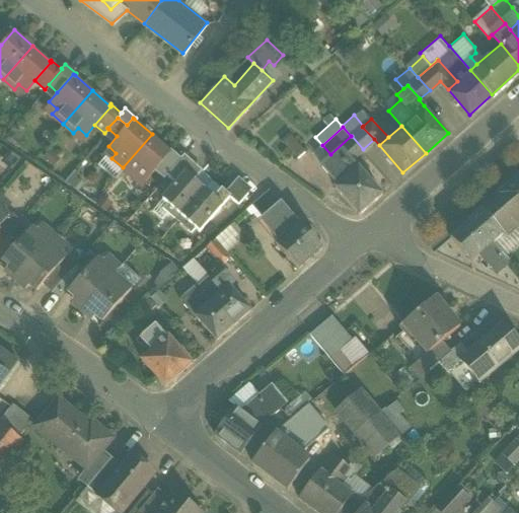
[(304,148),(289,132),(281,139),(296,155),(304,148)]
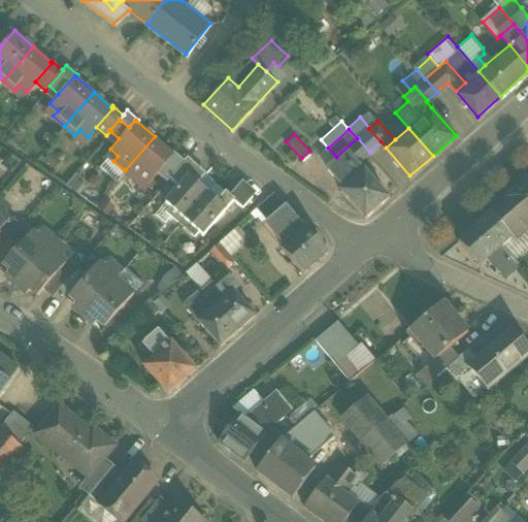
[(155,136),(125,170),(135,181),(140,174),(149,182),(157,171),(173,153),(172,152),(155,136)]
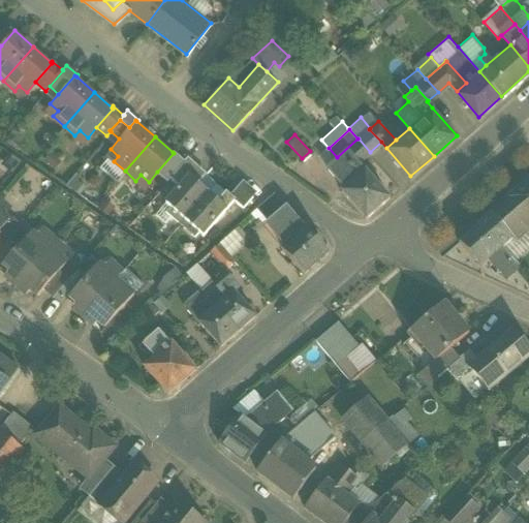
[(337,157),(327,166),(344,186),(341,188),(366,216),(389,195),(365,167),(364,167),(359,161),(370,152),(359,139),(358,139),(337,157)]
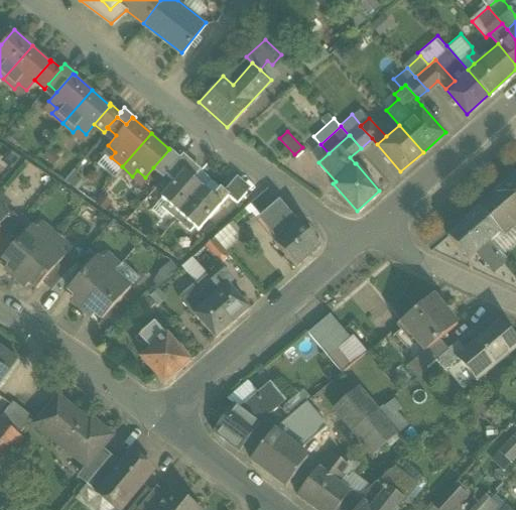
[(169,149),(153,167),(162,175),(165,171),(179,155),(169,146),(168,148),(169,149)]
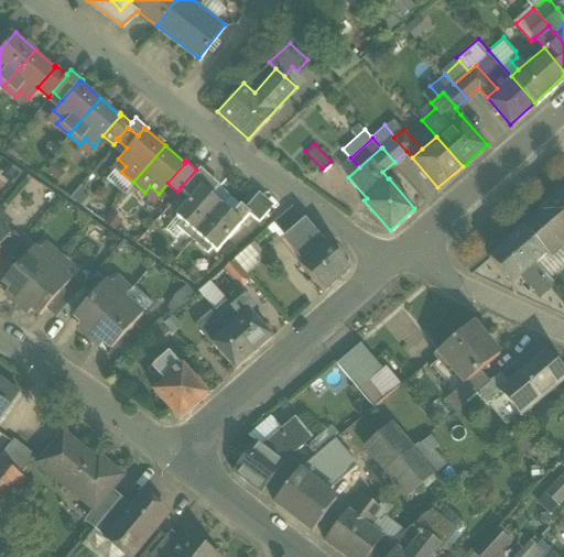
[(196,170),(181,187),(192,197),(202,185),(203,186),(206,182),(209,185),(215,179),(199,166),(196,170)]
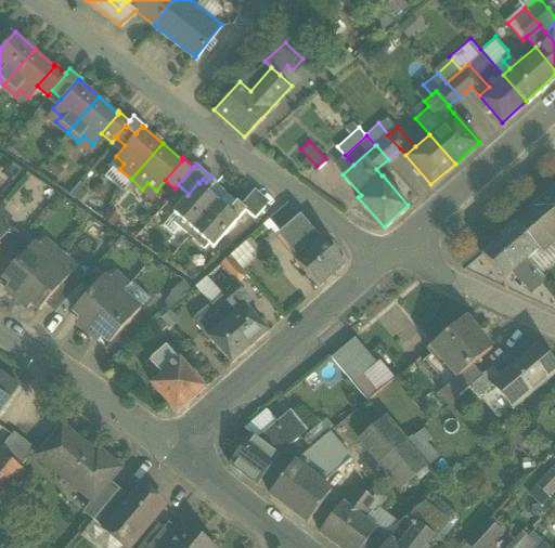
[(189,194),(173,210),(179,214),(175,220),(189,233),(218,199),(203,186),(206,182),(203,179),(199,183),(198,182),(189,194)]
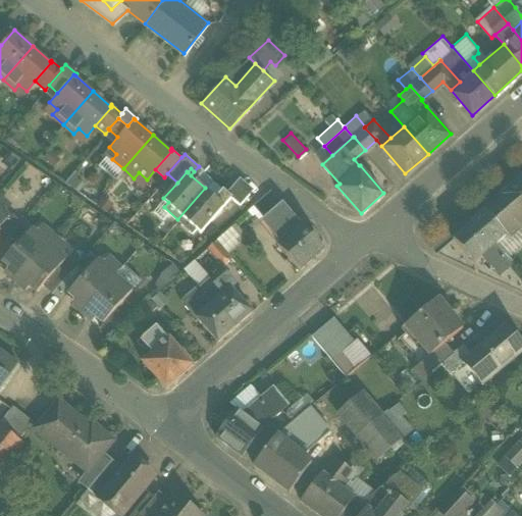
[(228,187),(242,199),(254,186),(242,173),(228,187)]
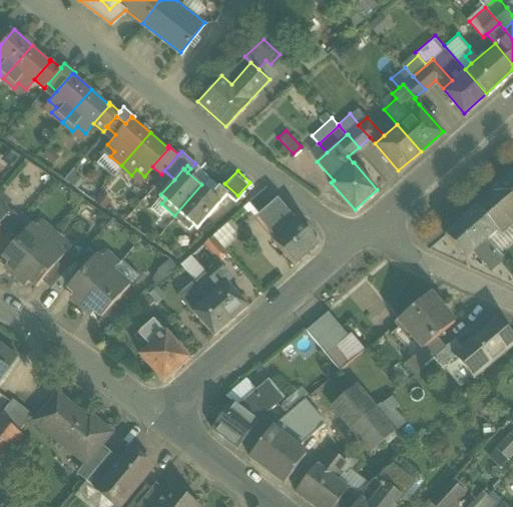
[(512,170),(493,189),(512,211),(512,170)]
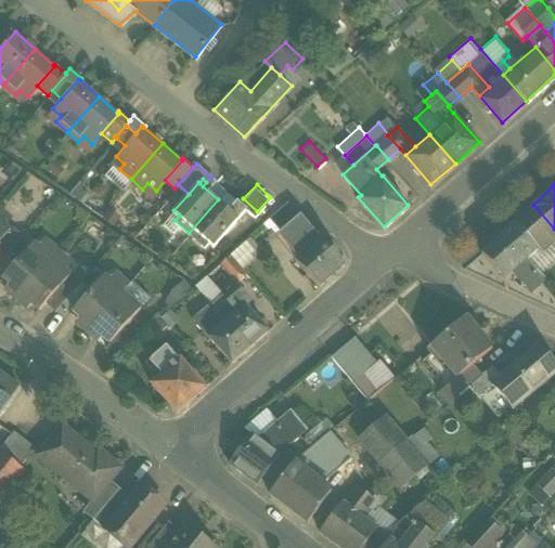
[(218,199),(189,233),(204,246),(208,240),(213,245),(246,207),(236,198),(228,208),(218,199)]
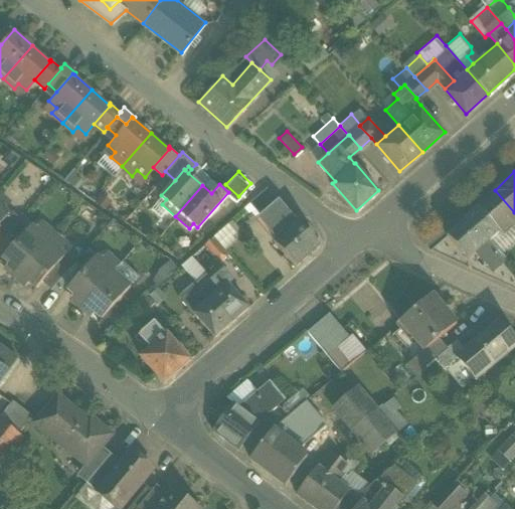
[(278,198),(268,185),(250,200),(262,213),(279,198),(279,197),(278,198)]
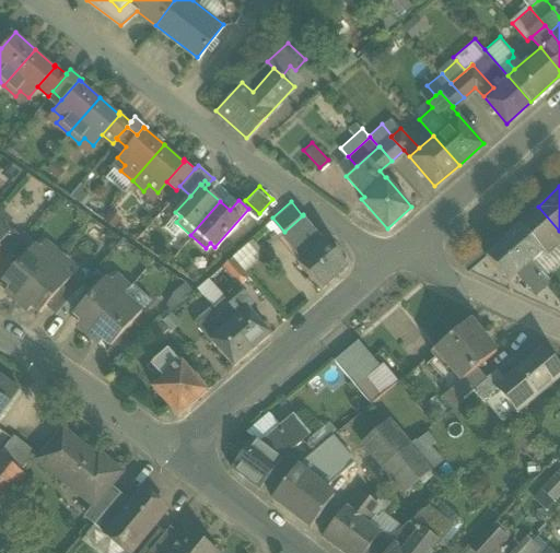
[(559,231),(538,207),(505,235),(528,262),(528,261),(541,250),(545,254),(559,239),(559,231)]
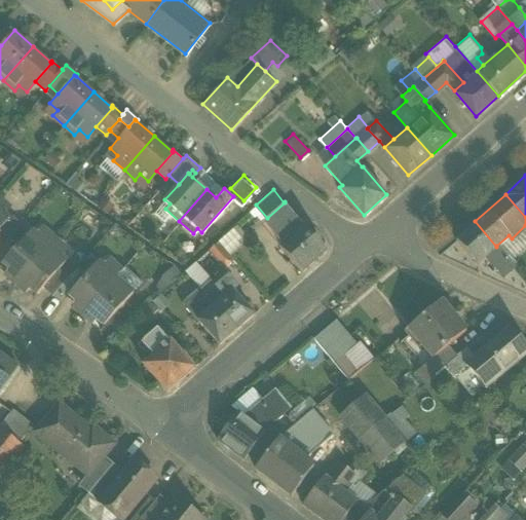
[(303,224),(285,202),(267,218),(286,239),(279,245),(301,269),(326,248),(304,224),(303,224)]
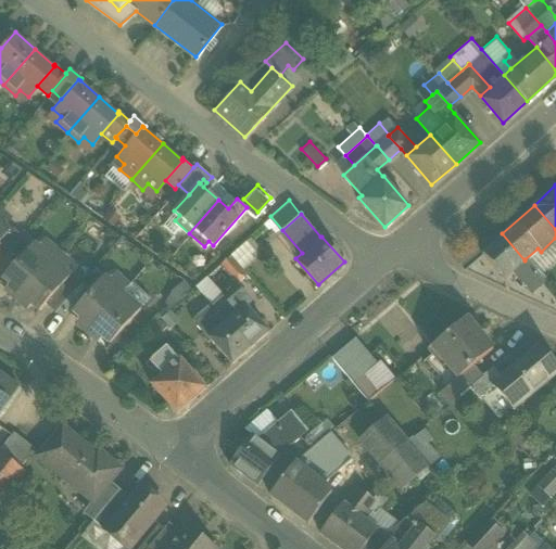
[(0,219),(0,239),(10,228),(0,219)]
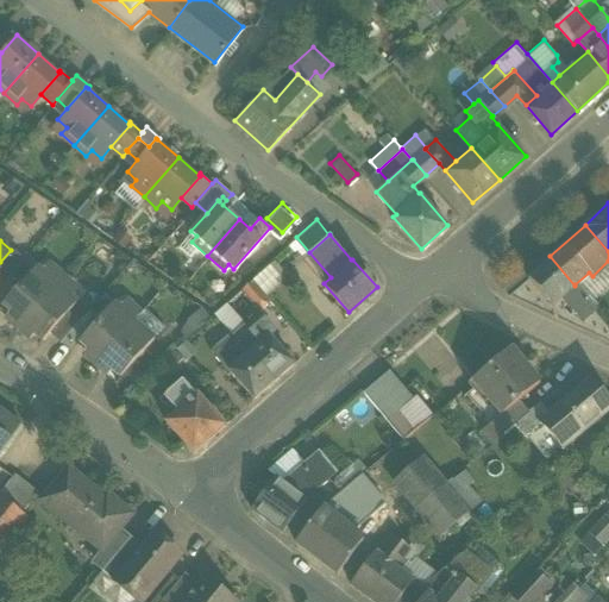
[(11,250),(0,262),(0,271),(6,277),(25,256),(14,246),(11,250)]
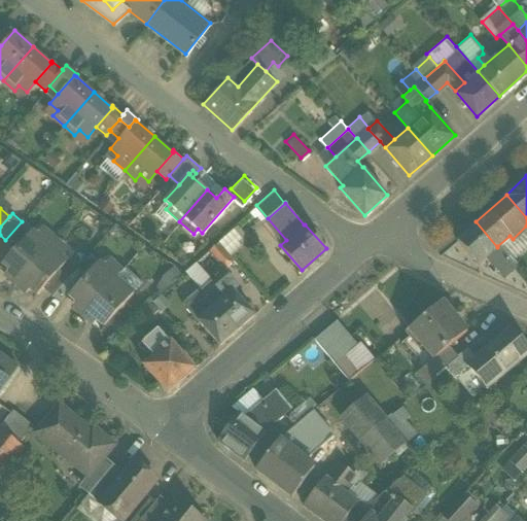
[(497,247),(476,221),(456,238),(479,263),(486,256),(503,277),(515,267),(497,246),(497,247)]
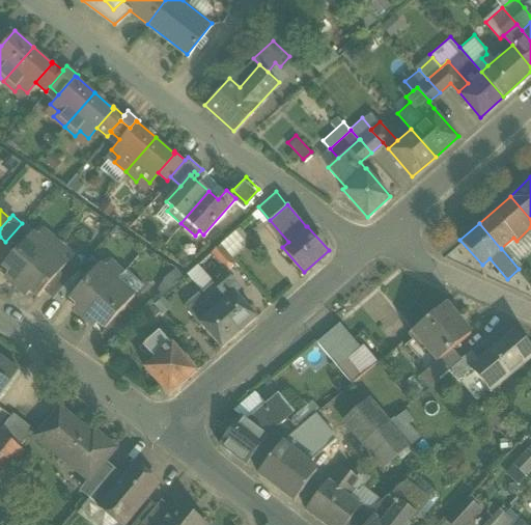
[(232,250),(245,239),(235,227),(222,240),(232,250)]
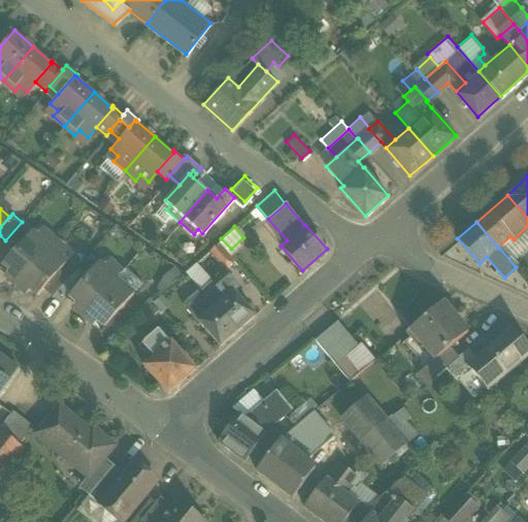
[(14,249),(2,262),(13,272),(9,278),(14,283),(48,245),(31,229),(14,249)]
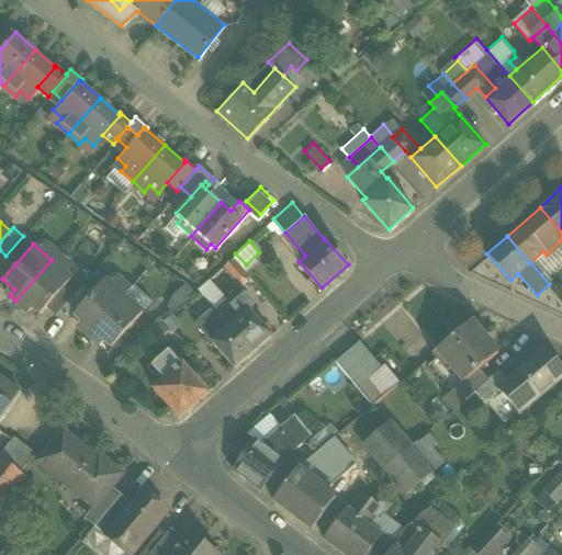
[(6,256),(0,261),(0,281),(2,279),(15,264),(6,256)]
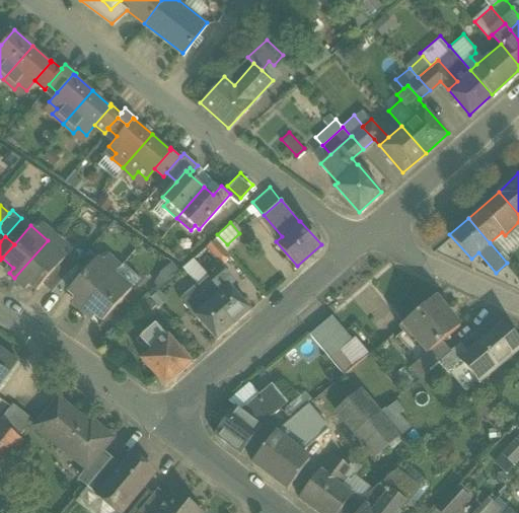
[(229,254),(215,237),(206,245),(220,263),(229,254)]
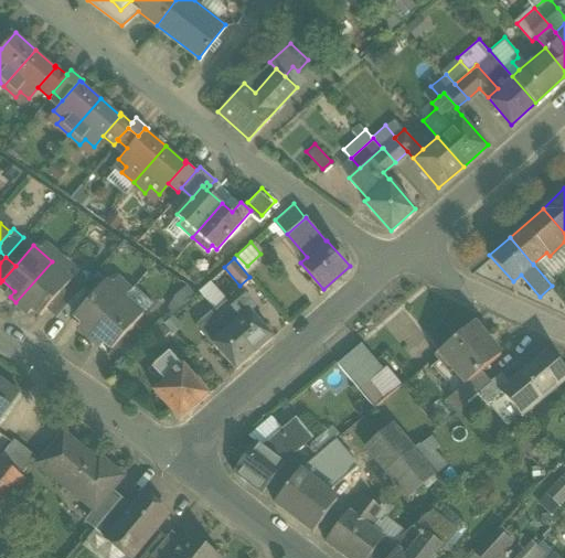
[(52,261),(16,302),(22,308),(27,302),(40,313),(45,306),(63,286),(71,278),(52,261)]
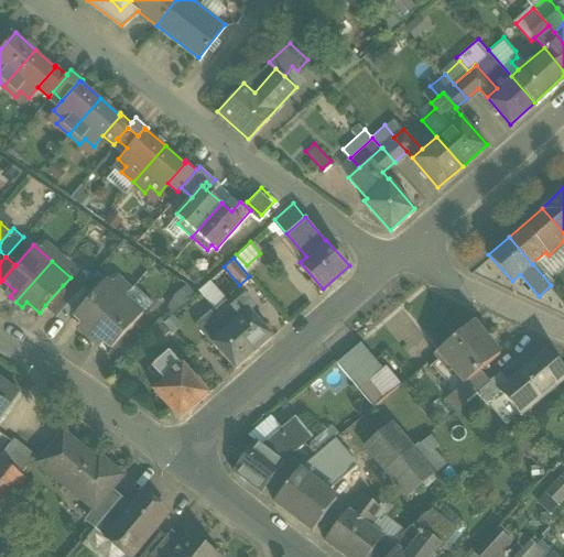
[(83,303),(74,314),(86,325),(82,330),(88,335),(123,294),(105,277),(83,303)]
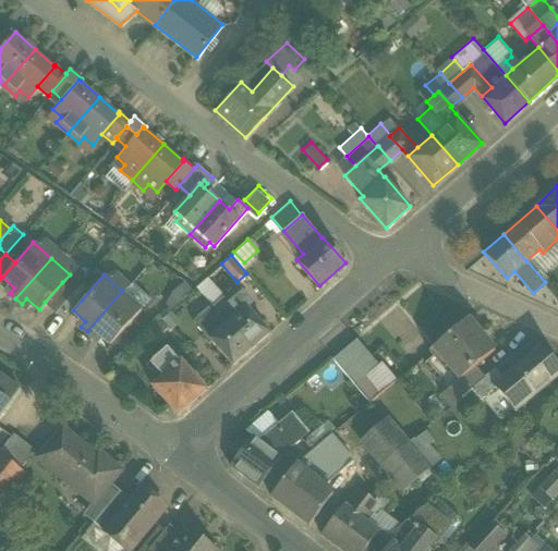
[(62,282),(45,302),(56,310),(72,291),(62,282)]
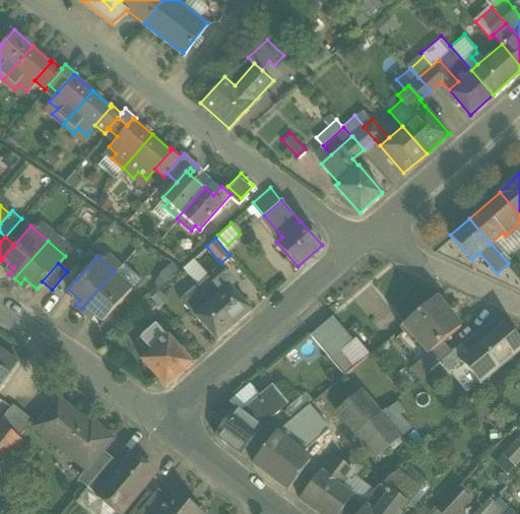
[(224,270),(212,281),(220,291),(229,283),(230,284),(235,281),(224,270)]
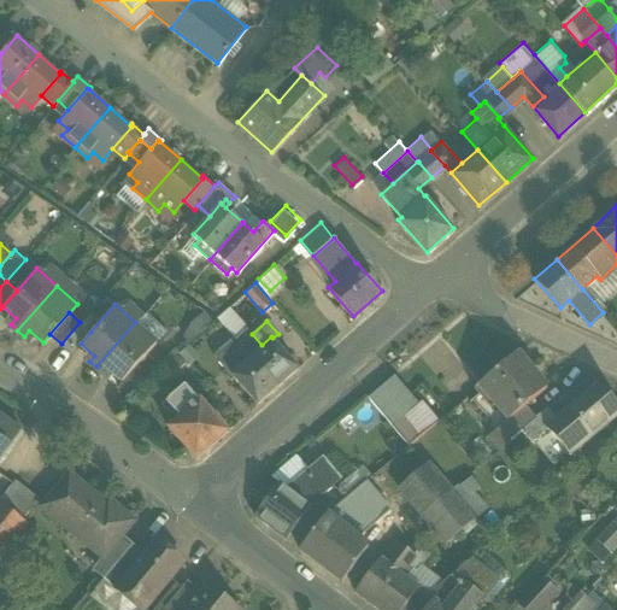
[(80,322),(62,344),(72,353),(81,344),(90,332),(80,322)]
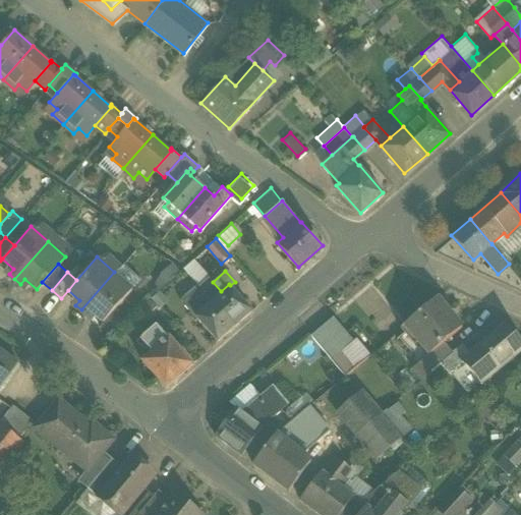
[(131,287),(114,272),(81,309),(87,315),(91,309),(103,320),(115,305),(131,287)]
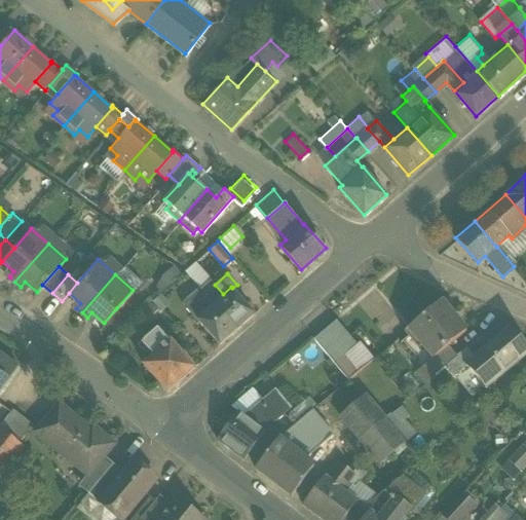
[(198,285),(182,300),(197,318),(215,302),(198,285)]
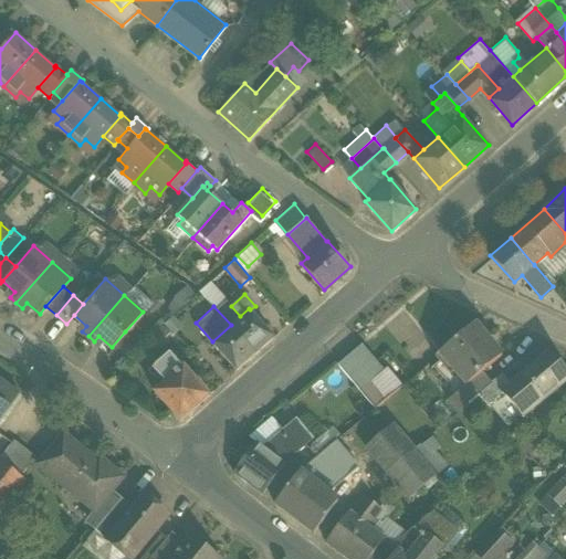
[(250,309),(249,308),(240,316),(231,325),(254,351),(273,335),(250,309)]
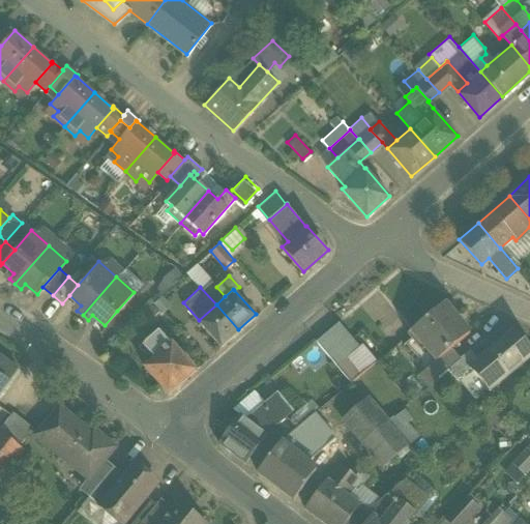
[(444,301),(411,328),(436,358),(436,359),(451,346),(469,331),(444,301)]
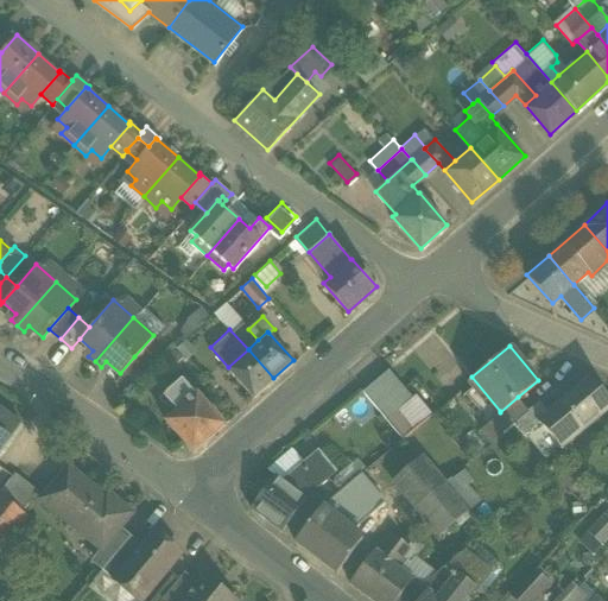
[(273,378),(248,349),(228,367),(253,396),(273,378)]
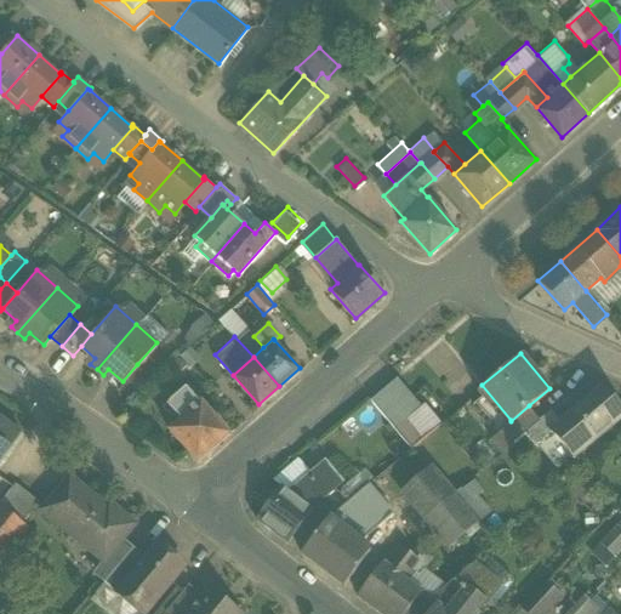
[(148,374),(137,364),(123,381),(119,386),(129,396),(148,374)]
